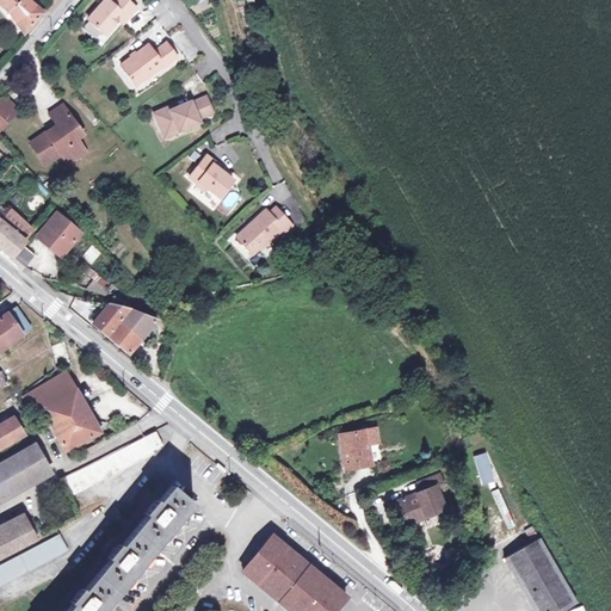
[(43,12),(28,0),(0,0),(0,6),(8,14),(24,35),(43,12)]
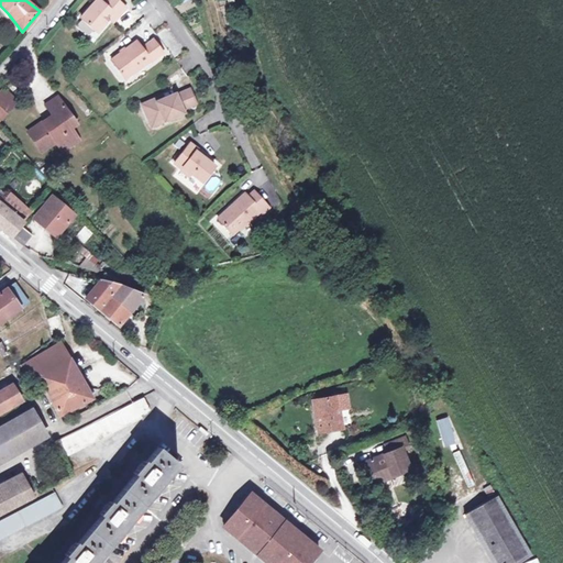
[(100,0),(97,0),(81,18),(98,33),(110,20),(116,14),(119,17),(128,8),(119,0),(106,0),(105,2),(100,0)]
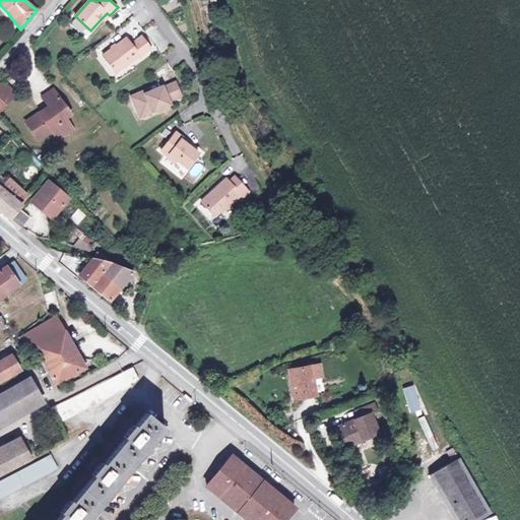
[(127,38),(104,55),(116,73),(140,56),(140,57),(151,49),(143,37),(132,44),(127,38)]
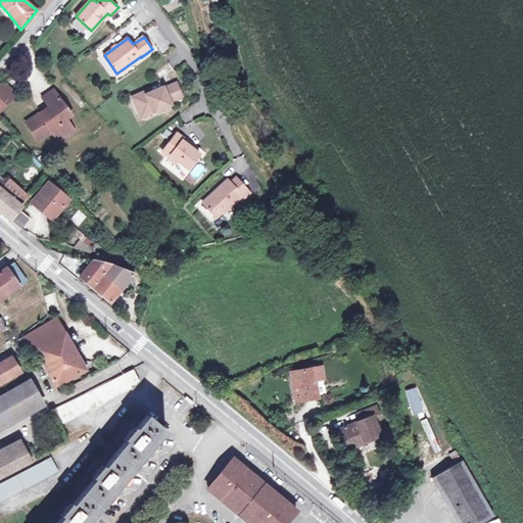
[(4,84),(0,88),(0,99),(5,104),(15,94),(4,84)]
